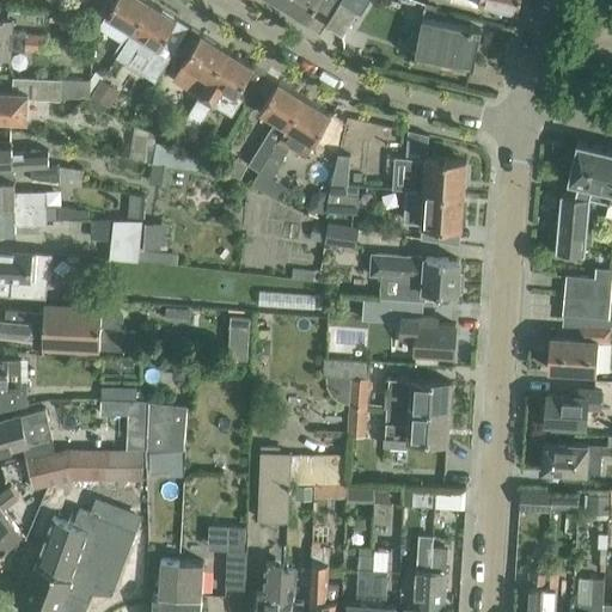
[(115,0),(109,10),(106,14),(132,31),(133,31),(151,2),(147,0),(115,0)]
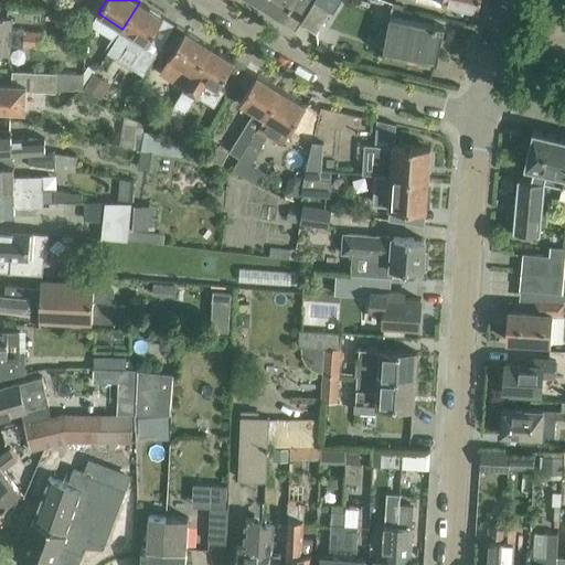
[(309,0),(262,0),(260,3),(284,18),(291,6),(302,12),(309,0)]
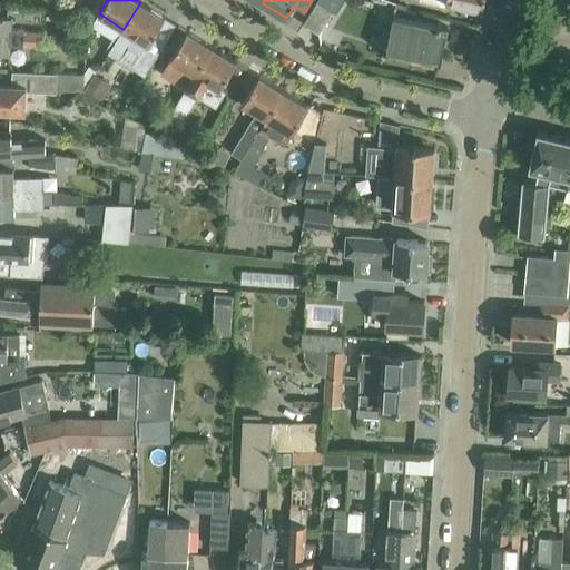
[(317,0),(303,23),(320,33),(333,11),(336,13),(344,0),(317,0)]
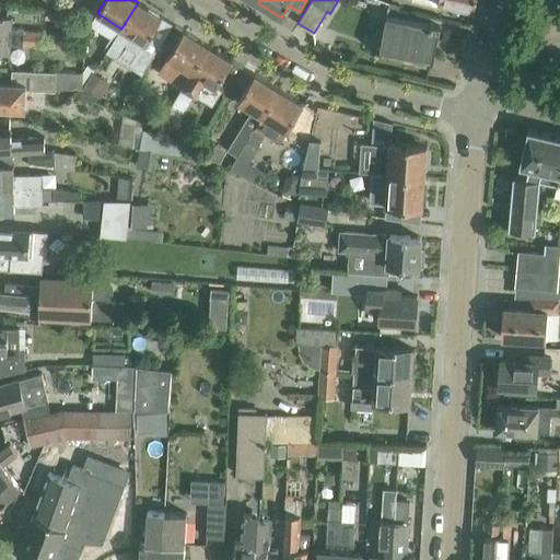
[(413,0),(438,6),(438,2),(474,10),(476,0),(413,0)]
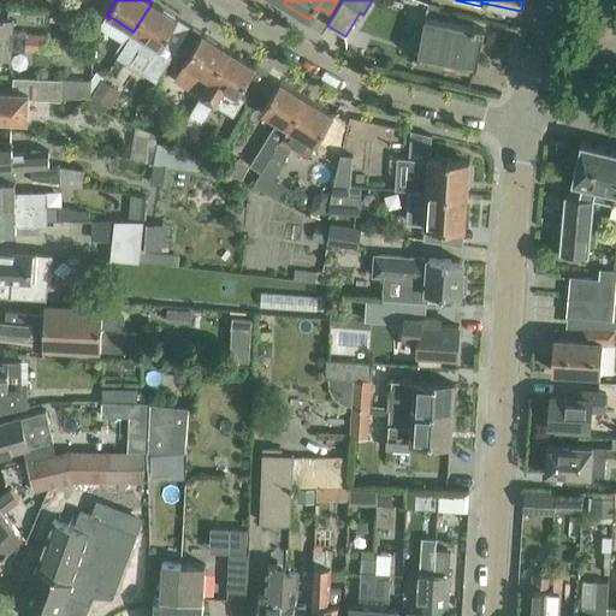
[(123,42),(114,54),(117,57),(129,64),(138,48),(153,57),(146,69),(159,77),(172,55),(178,47),(190,27),(152,3),(134,31),(132,31),(125,43),(123,42)]
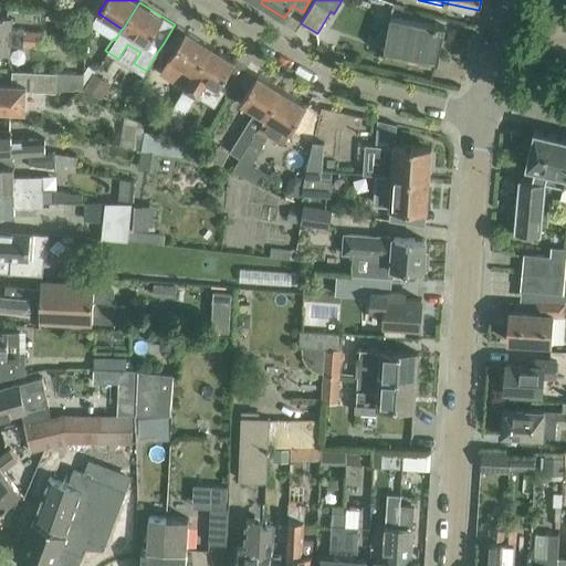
[(12,18),(0,17),(0,35),(43,39),(43,33),(24,32),(25,29),(11,28),(12,18)]
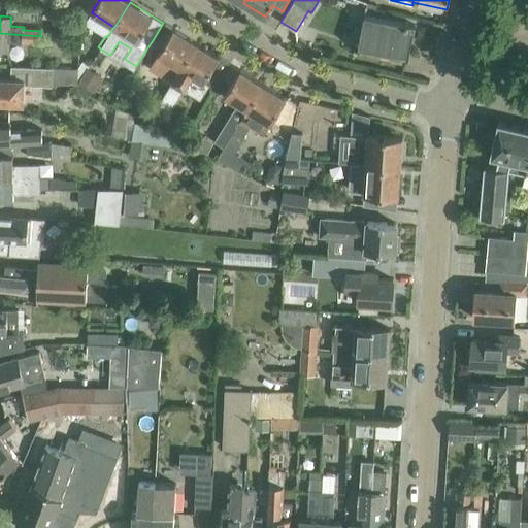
[(364,15),(361,35),(357,56),(358,56),(359,51),(406,60),(405,65),(407,65),(415,25),(364,15)]
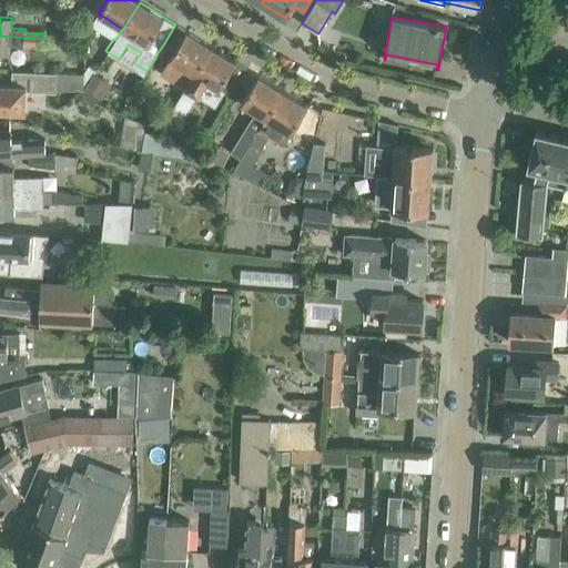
[(161,73),(184,89),(212,46),(188,31),(161,73)]
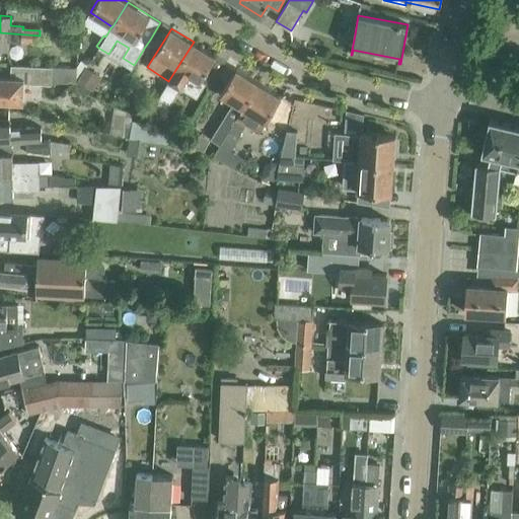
[(40,41),(40,35),(0,32),(0,50),(9,51),(9,42),(21,43),(21,40),(40,41)]
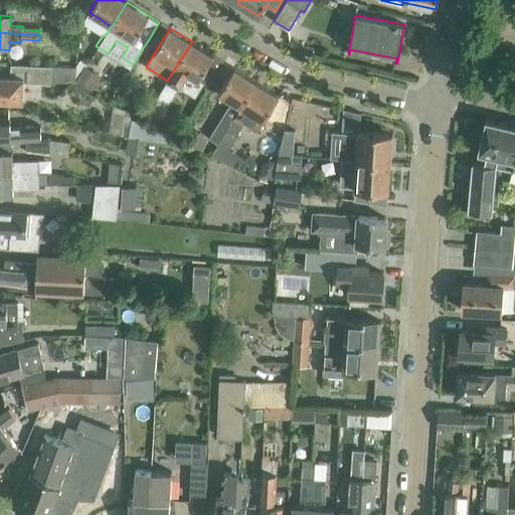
[(223,62),(192,41),(167,80),(152,105),(163,111),(179,86),(195,96),(202,83),(208,88),(223,62)]
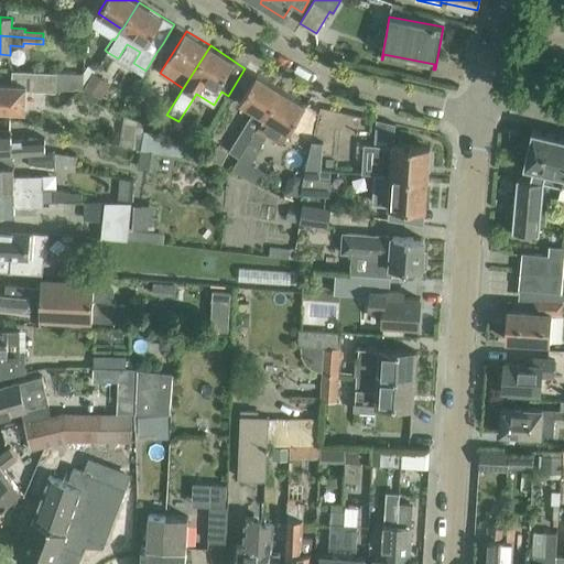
[(55,91),(56,89),(83,90),(84,74),(12,71),(12,84),(0,83),(0,109),(25,111),(26,90),(55,91)]
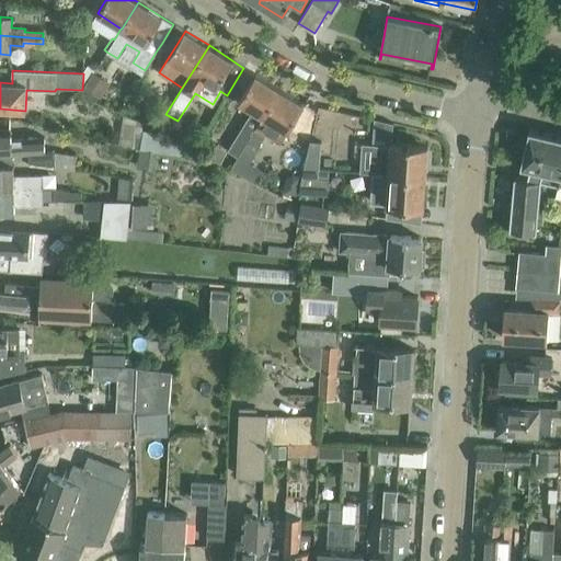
[(82,90),(82,96),(94,101),(99,95),(101,98),(110,82),(93,71),(84,87),(82,89),(82,90)]
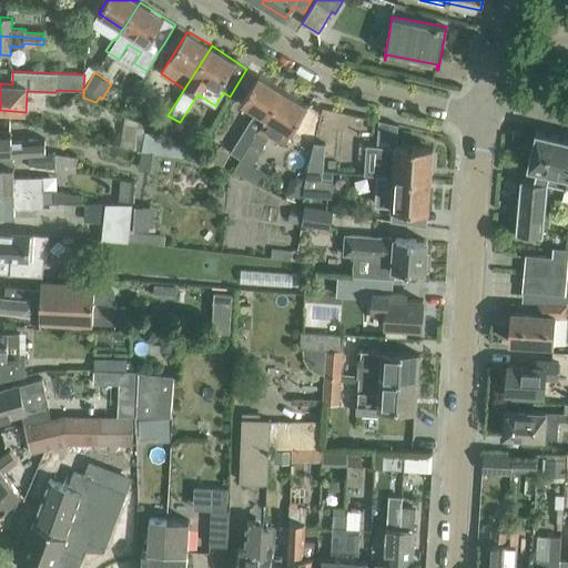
[(259,75),(242,102),(256,111),(231,153),(242,159),(283,90),(259,75)]
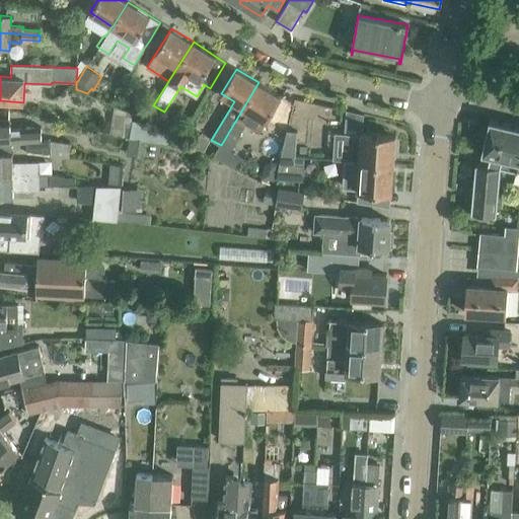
[(281,96),(258,82),(221,145),(217,151),(225,156),(245,124),(258,133),(281,96)]
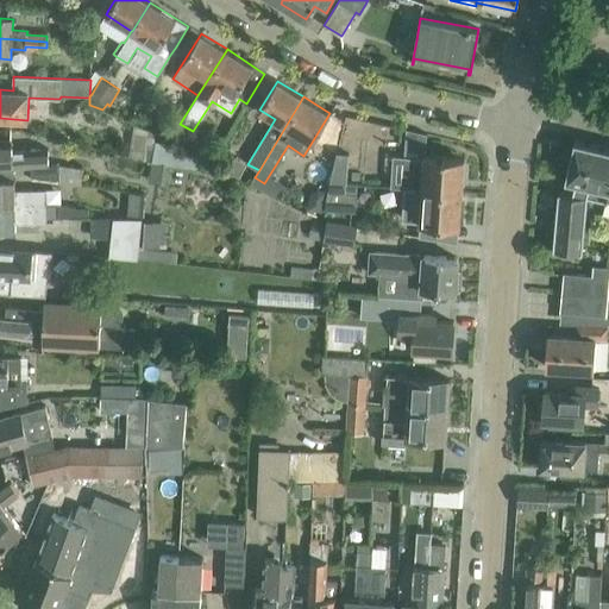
[(176,127),(159,118),(154,130),(157,131),(170,138),(176,127)]
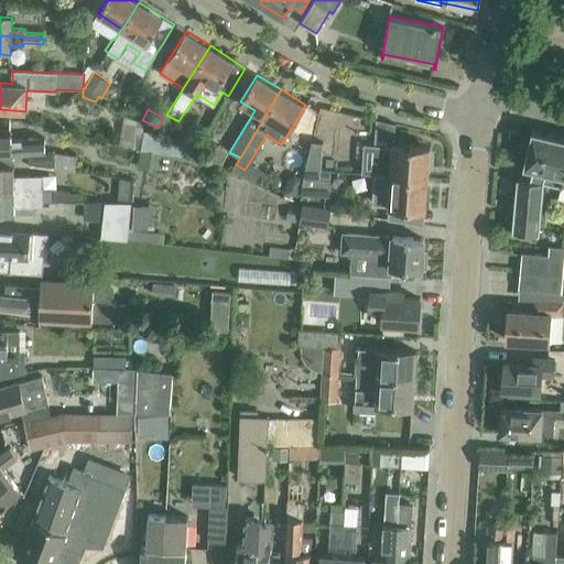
[(125,115),(119,145),(140,149),(143,131),(144,122),(125,115)]
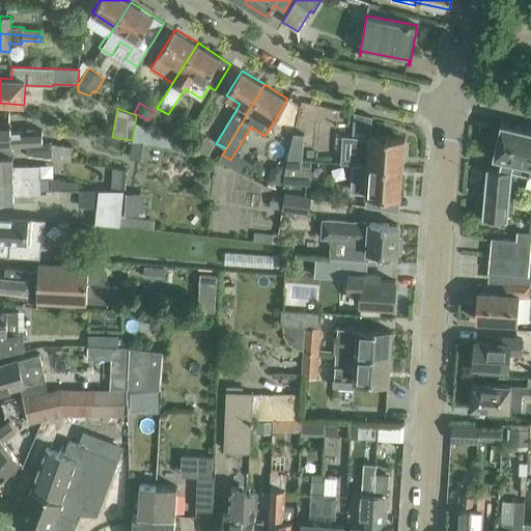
[(354,134),(354,139),(356,139),(355,155),(363,155),(362,164),(367,165),(403,167),(406,138),(389,137),(389,136),(386,136),(386,137),(370,136),(372,116),(355,113),(354,134)]
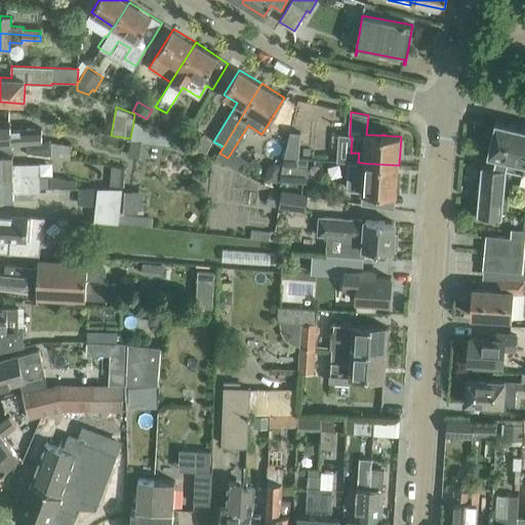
[(10,121),(0,121),(0,145),(28,144),(28,152),(70,157),(72,145),(51,142),(42,142),(42,128),(10,130),(10,121)]
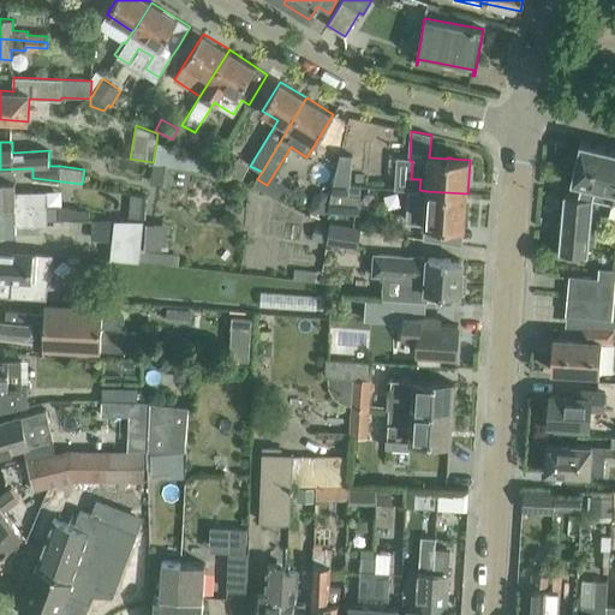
[(613,201),(614,187),(614,149),(580,142),(571,181),(568,195),(578,196),(592,196),(613,201)]
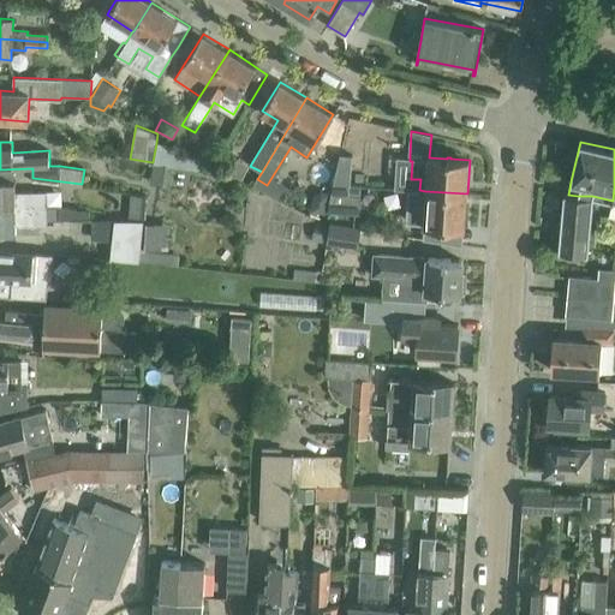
[(153,162),(149,183),(167,186),(171,166),(190,169),(192,155),(172,153),(173,145),(156,143),(153,162)]
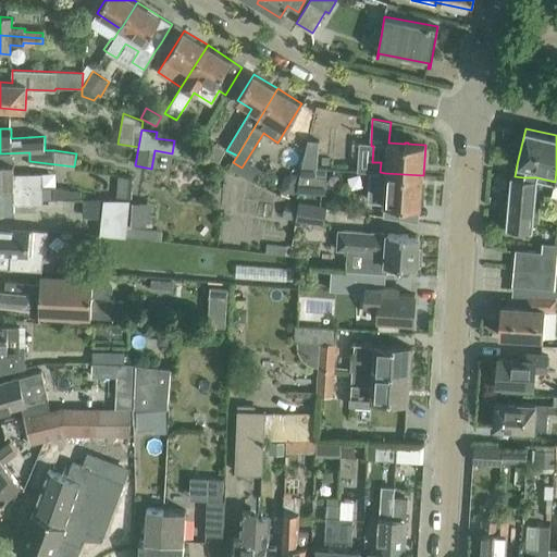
[(305,153),(301,166),(317,168),(318,153),(305,153)]
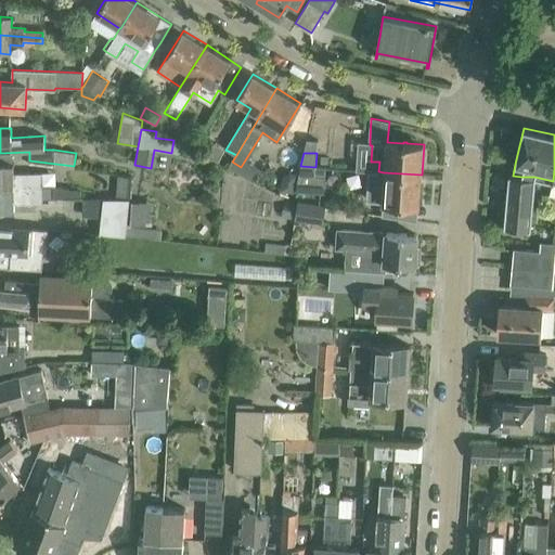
[(14,163),(1,163),(0,163),(0,186),(42,186),(42,184),(42,171),(14,171),(14,163)]
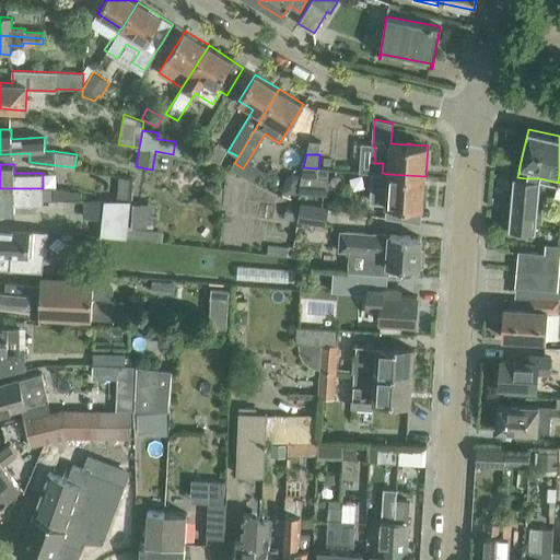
[(318,168),(303,167),(300,186),(299,194),(327,195),(328,170),(318,168)]
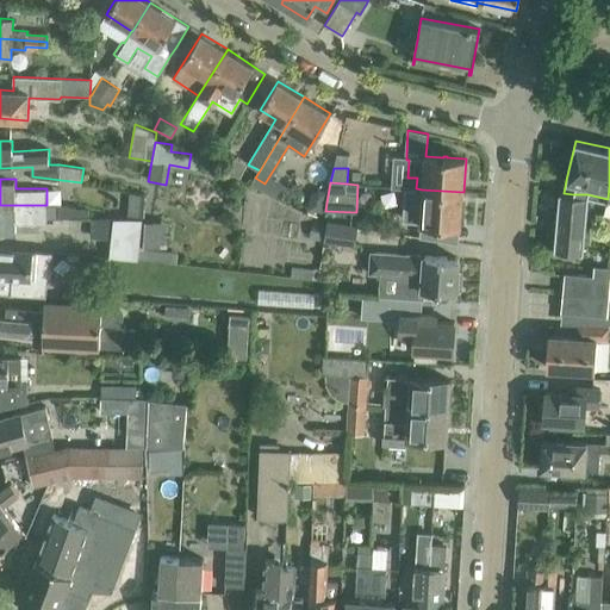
[(405,188),(403,222),(419,223),(437,224),(461,225),(464,192),(422,190),(416,188),(405,188)]
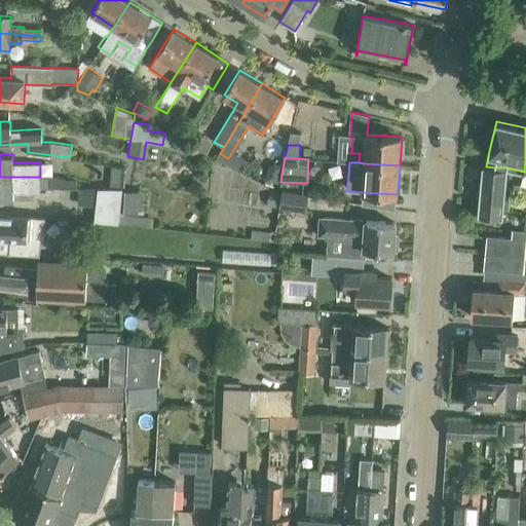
[(124,165),(112,164),(110,188),(122,188),(124,165)]
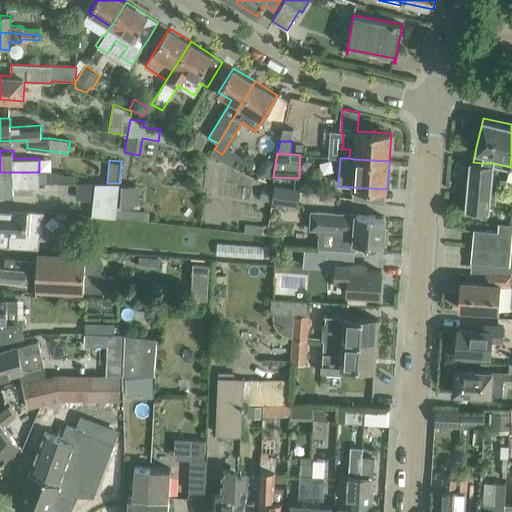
[(465,209),(485,211),(488,211),(493,164),(481,163),(473,162),(470,161),(465,209)]
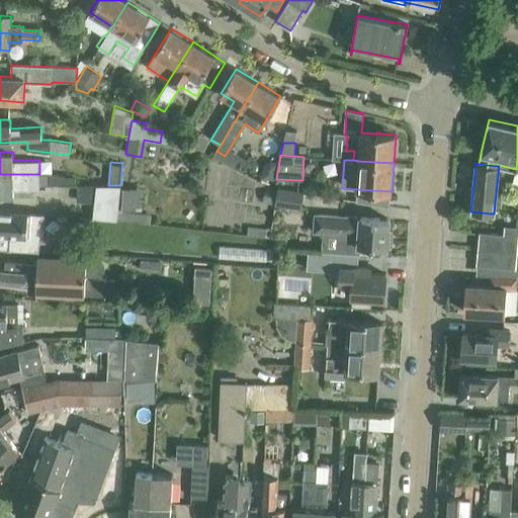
[(50,185),(50,172),(39,172),(39,174),(0,174),(0,196),(14,196),(14,188),(40,188),(40,185),(50,185)]
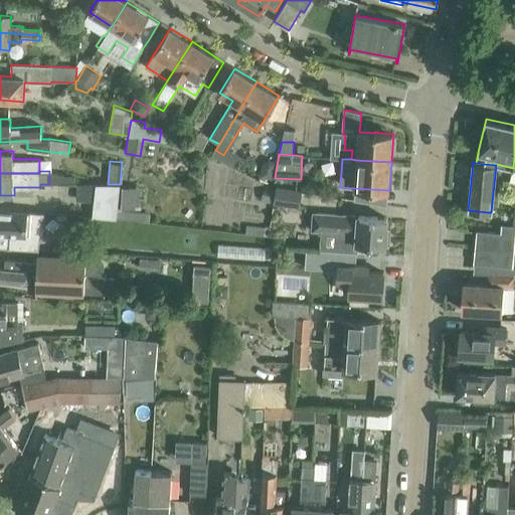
[(97,184),(93,216),(117,218),(118,210),(118,208),(121,186),(121,184),(120,184),(108,184),(97,184)]
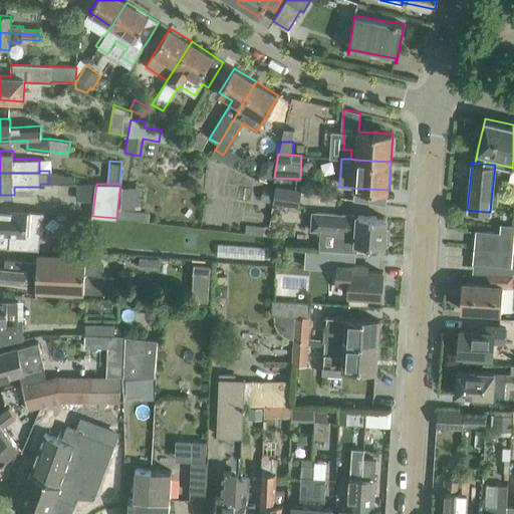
[(120,186),(117,208),(135,209),(137,187),(120,186)]
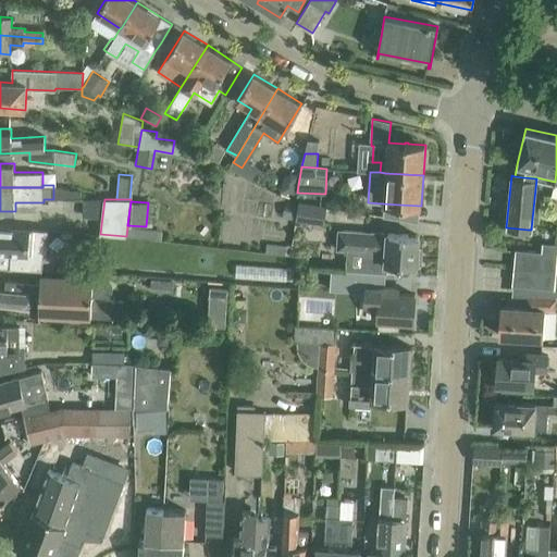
[(299,202),(296,219),(324,223),(327,207),(299,202)]
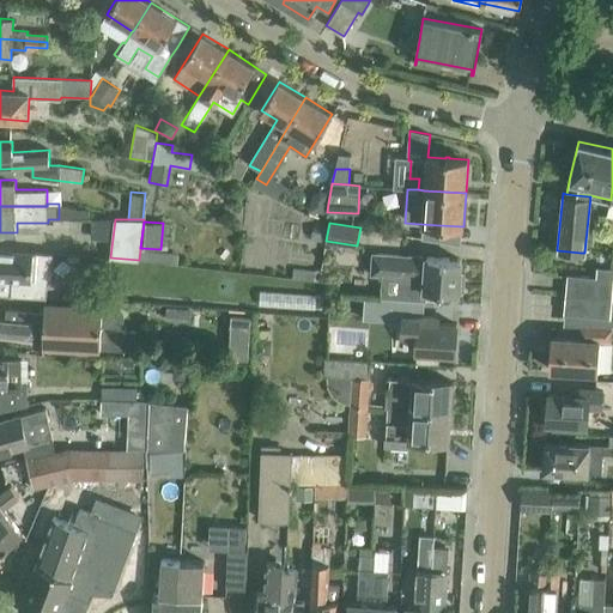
[(0,278),(12,279),(11,295),(47,297),(48,281),(50,281),(53,253),(0,249),(0,278)]
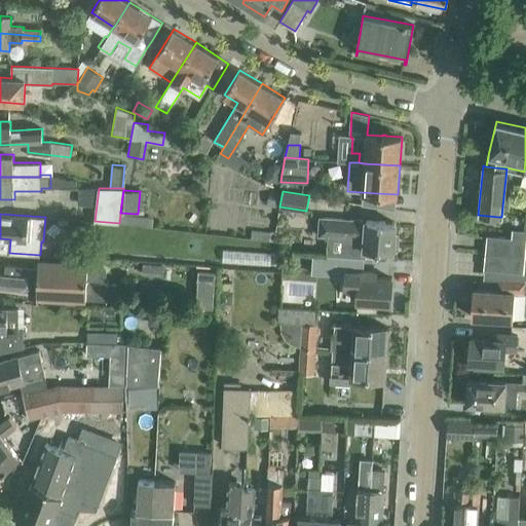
[(321,218),(320,235),(327,235),(343,236),(342,256),(364,258),(365,258),(366,254),(366,250),(393,252),(393,248),(398,249),(399,236),(395,235),(396,223),(375,221),(366,221),(321,218)]
